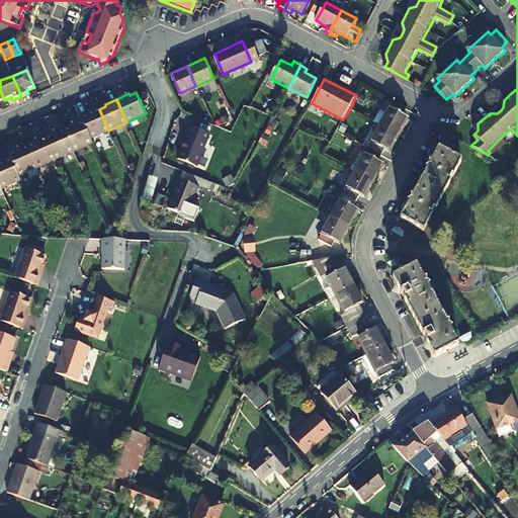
[(382,125),(402,135),(411,118),(407,116),(410,110),(396,102),(382,125)]
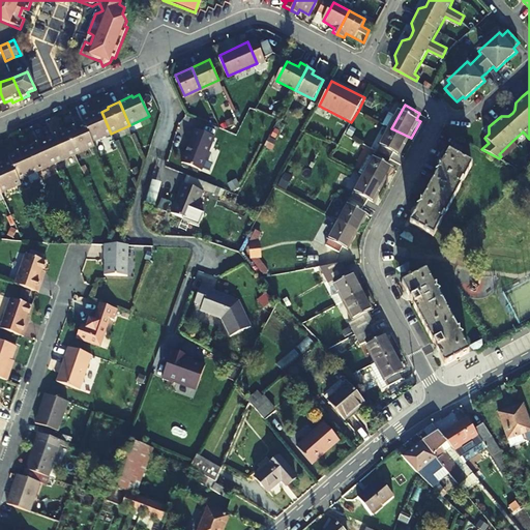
[(111,134),(101,112),(94,115),(93,113),(82,118),(83,122),(92,142),(111,134)]
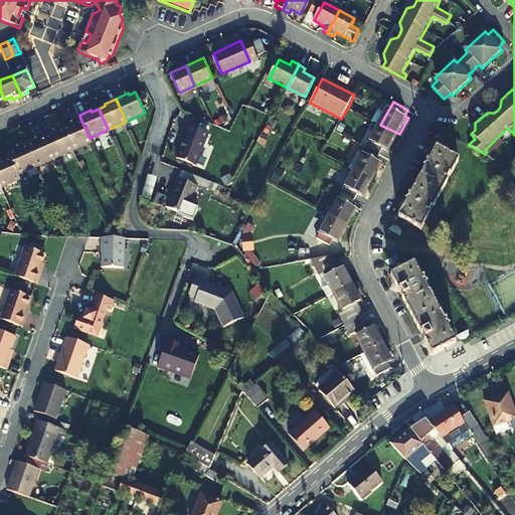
[(90,138),(80,119),(69,124),(70,126),(62,129),(72,151),(92,142),(90,138)]
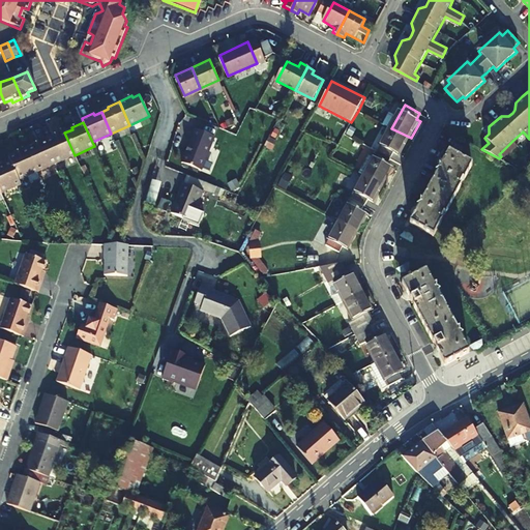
[(196,128),(182,163),(202,170),(215,137),(196,128)]
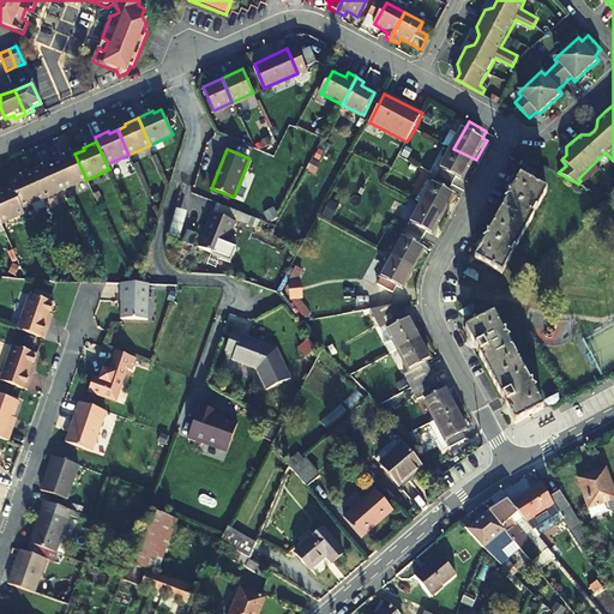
[(438,176),(455,186),(458,181),(463,182),(476,160),(453,149),(438,176)]
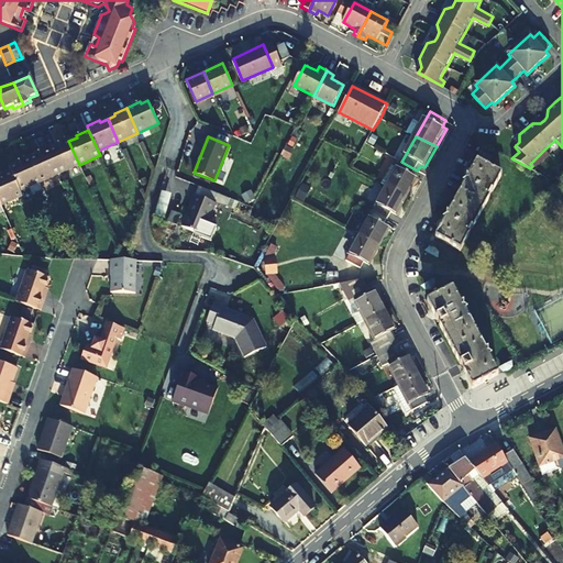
[(79,165),(68,141),(62,144),(62,142),(48,147),(59,173),(61,173),(79,165)]
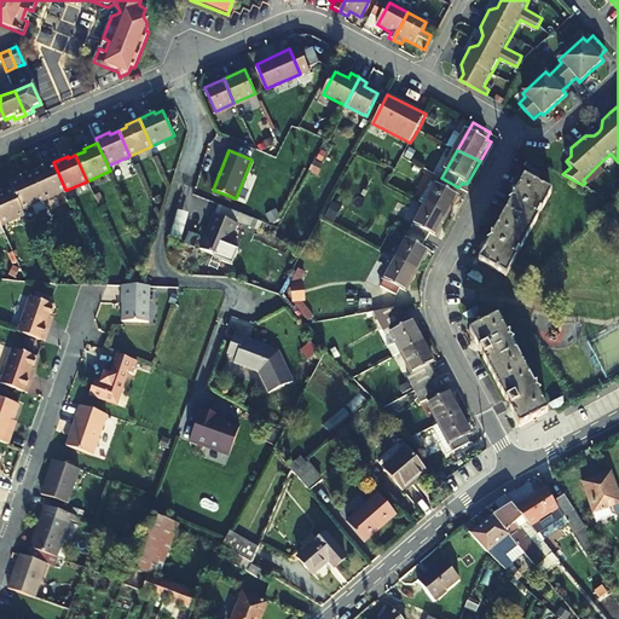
[(40,172),(32,175),(44,201),(67,190),(65,190),(53,162),(39,169),(40,172)]
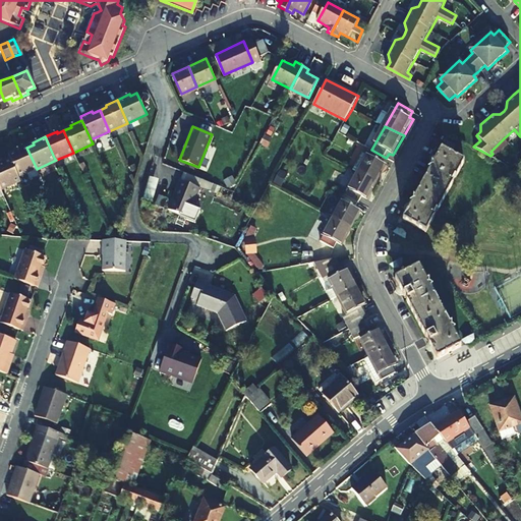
[(259,145),(267,148),(271,139),(265,136),(259,145)]
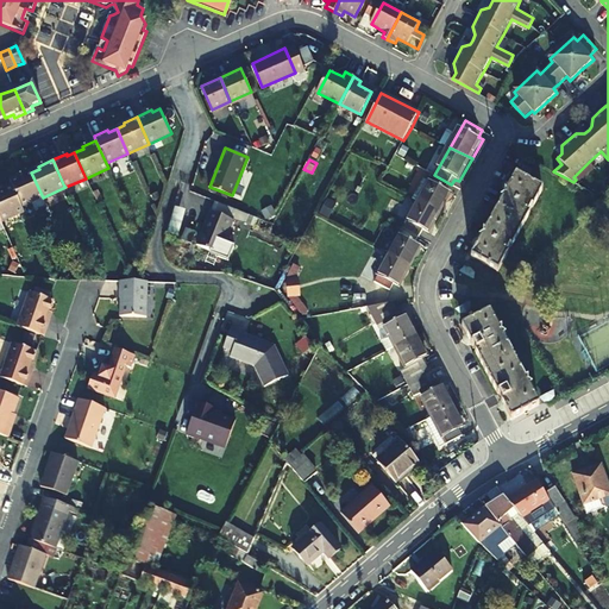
[(483,236),(471,256),(500,272),(545,192),(533,183),(538,174),(521,165),(508,194),(504,193),(501,199),(503,200),(487,232),(484,231),(482,234),(483,236)]
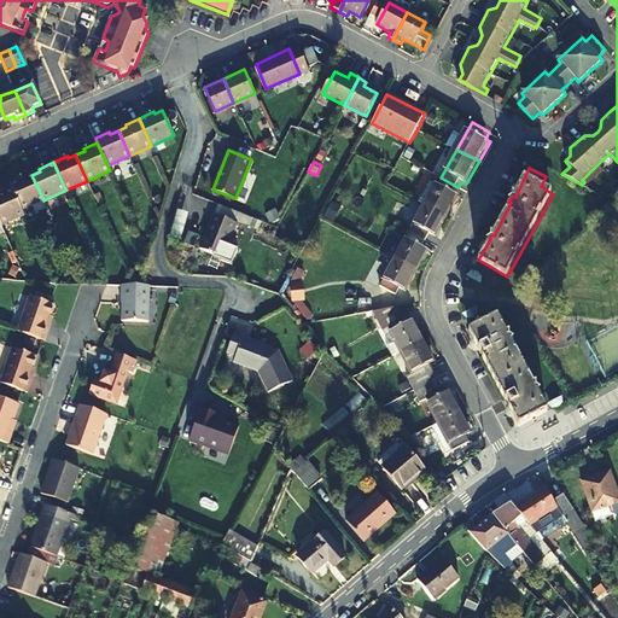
[(44,200),(31,175),(24,179),(23,176),(10,182),(11,187),(22,210),(44,200)]
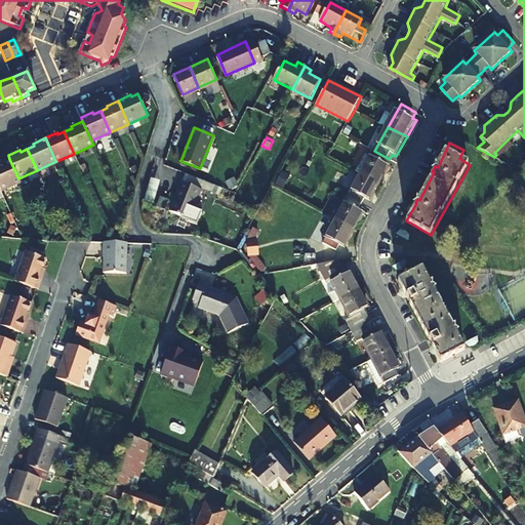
[(361,173),(380,185),(391,166),(387,163),(389,159),(374,151),(371,156),(361,173)]
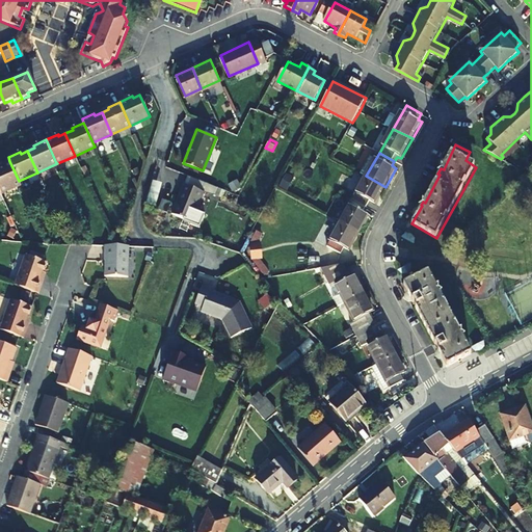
[(366,176),(376,158),(372,156),(363,174),(366,176)]
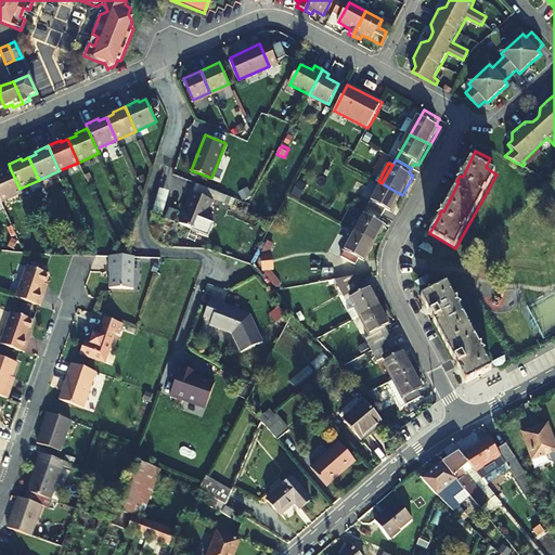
[(20,189),(10,168),(0,171),(0,198),(1,201),(21,192),(20,189)]
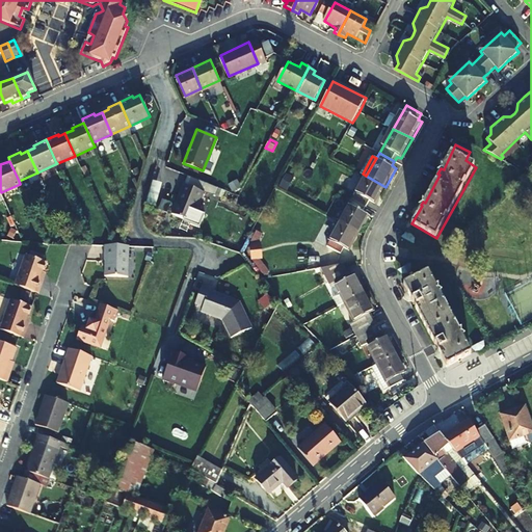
[(188,176),(184,184),(204,192),(208,184),(188,176)]
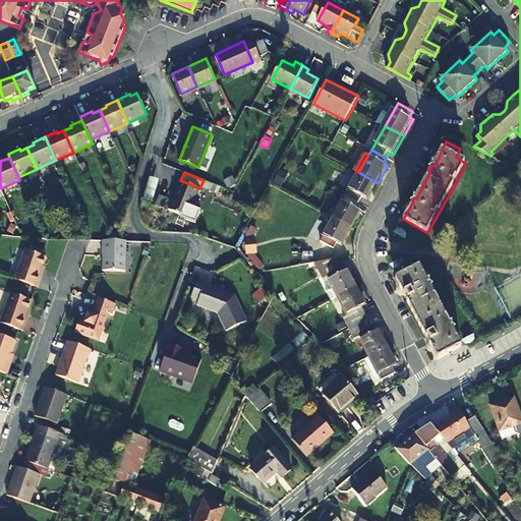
[(345,195),(361,204),(364,198),(367,200),(378,183),(358,172),(345,195)]
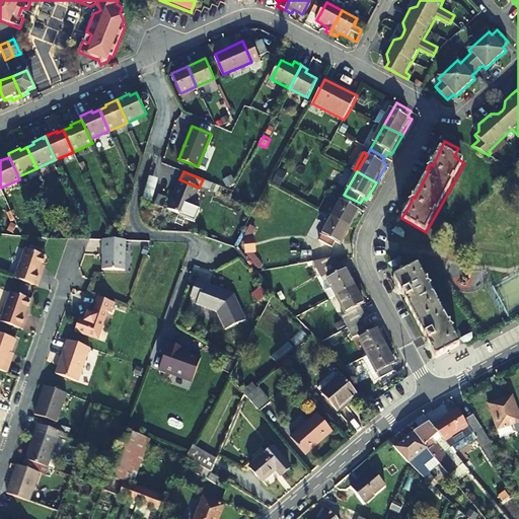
[(150,176),(143,199),(151,202),(158,179),(150,176)]
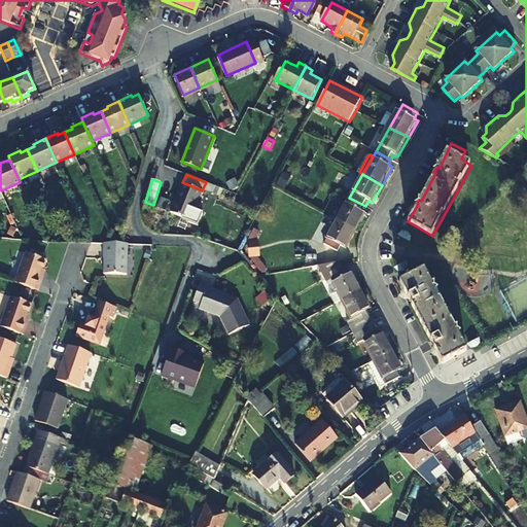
[(202,190),(182,182),(170,212),(189,220),(195,209),(202,190)]
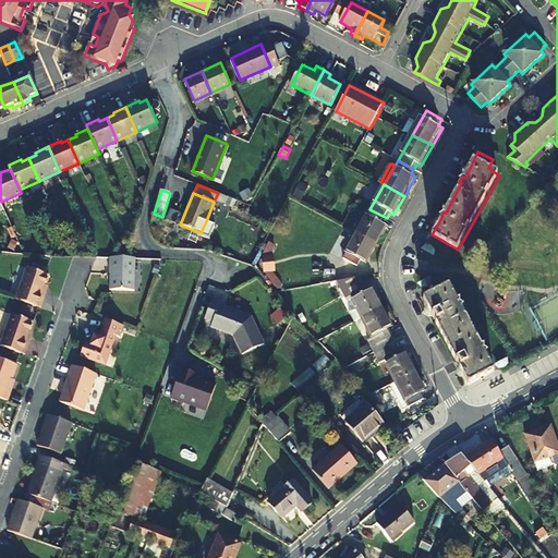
[(179,213),(171,209),(167,218),(176,221),(179,213)]
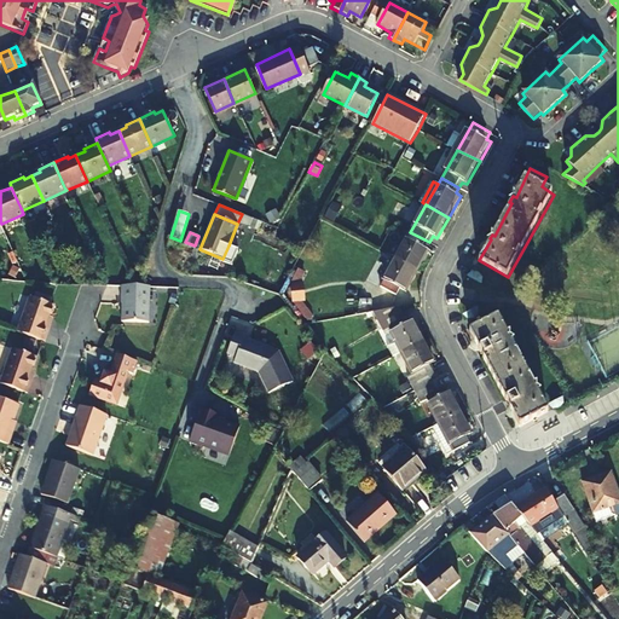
[(394,260),(418,272),(431,250),(426,247),(429,242),(410,232),(394,260)]
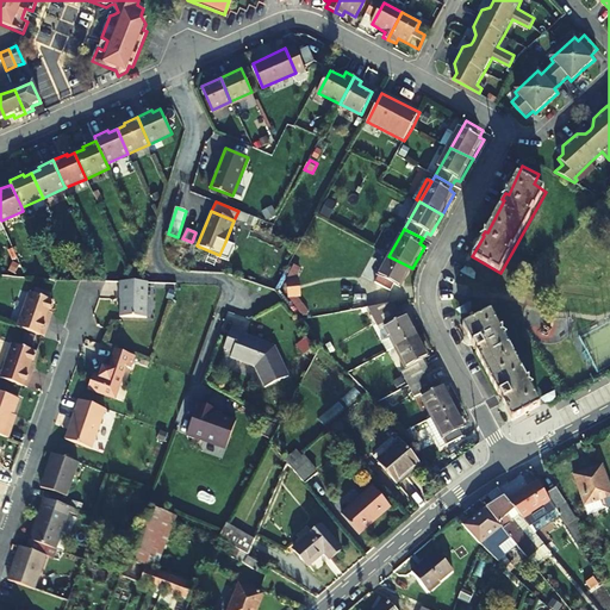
[(235,247),(225,242),(219,255),(218,257),(229,261),(235,247)]
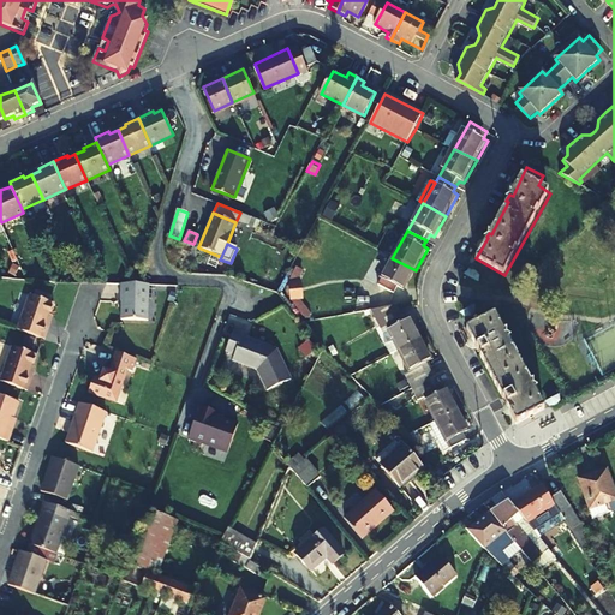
[(416,270),(392,258),(377,284),(395,294),(400,287),(405,290),(416,270)]
